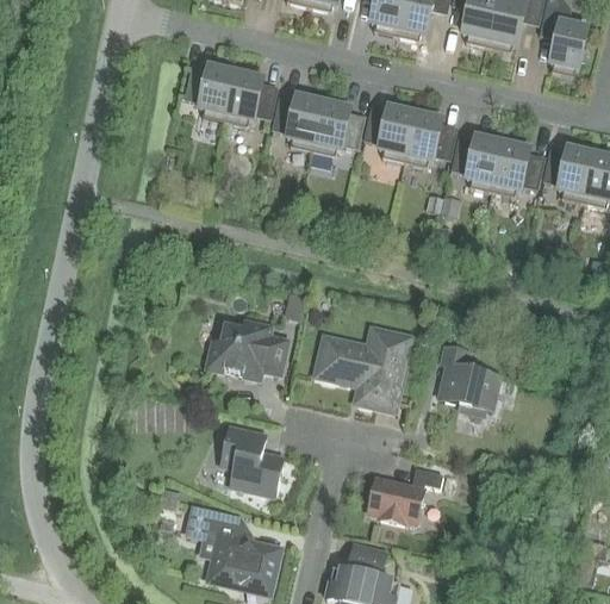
[(310,0),(309,7),(331,12),(332,5),(337,5),(337,0),(310,0)]
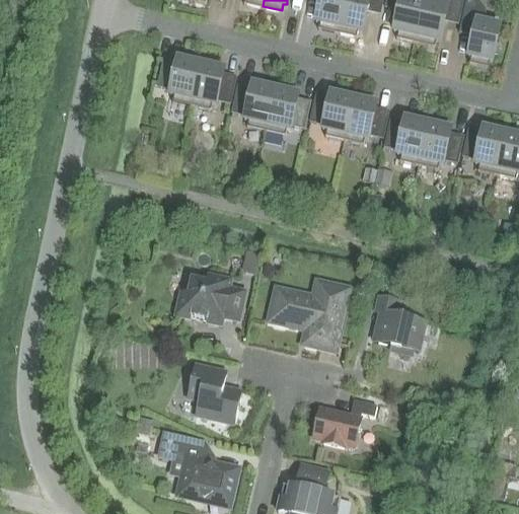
[(319,0),(315,19),(319,20),(317,26),(337,31),(344,0),(319,0)]
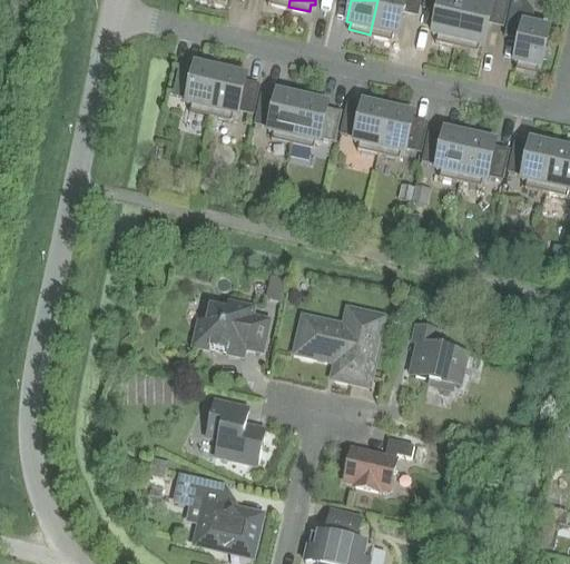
[(403,2),(418,6),(419,0),(377,0),(370,35),(391,39),(393,31),(396,32),(403,2)]
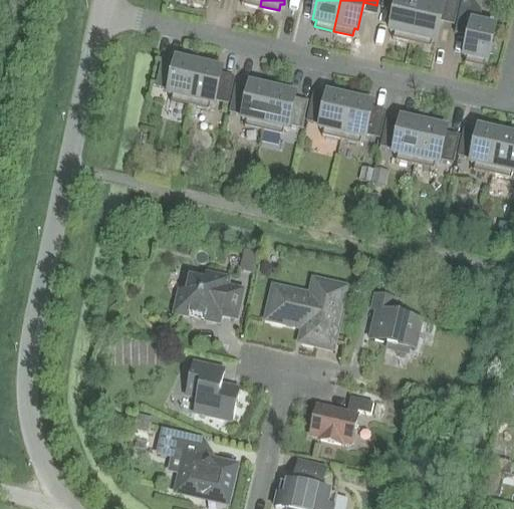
[(392,0),(396,1),(390,28),(394,29),(392,36),(411,40),(420,0),(392,0)]
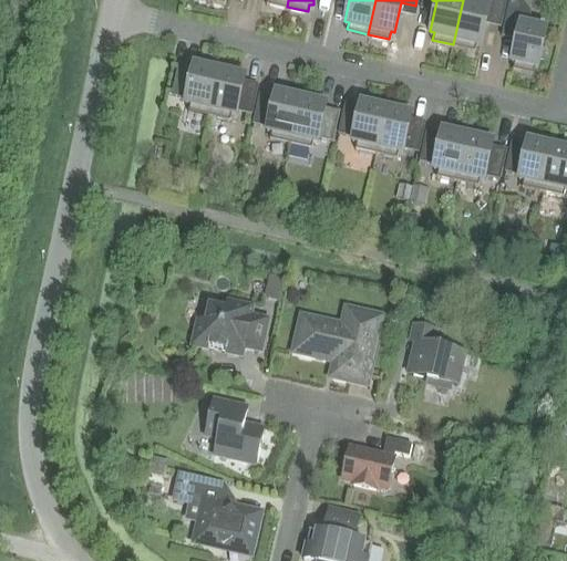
[(501,17),(504,0),(483,0),(482,3),(467,0),(463,0),(453,44),(474,49),(476,42),(480,43),(486,13),(501,17)]
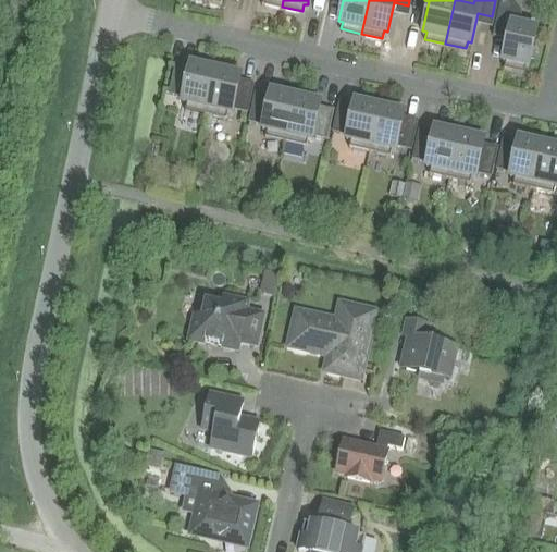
[(523,70),(525,63),(528,63),(536,26),(517,22),(520,8),(515,0),(499,0),(494,25),(508,28),(502,58),(505,59),(503,65),(523,70)]
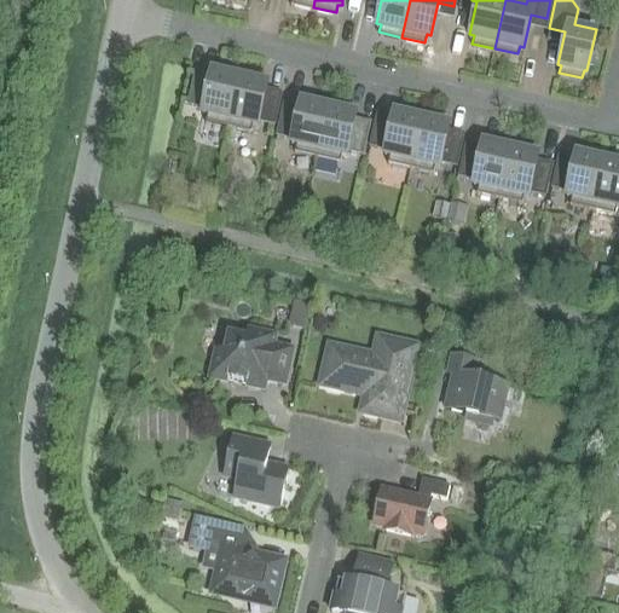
[(210,73),(195,69),(187,100),(203,104),(202,110),(207,111),(204,119),(227,123),(238,74),(212,68),(210,73)]
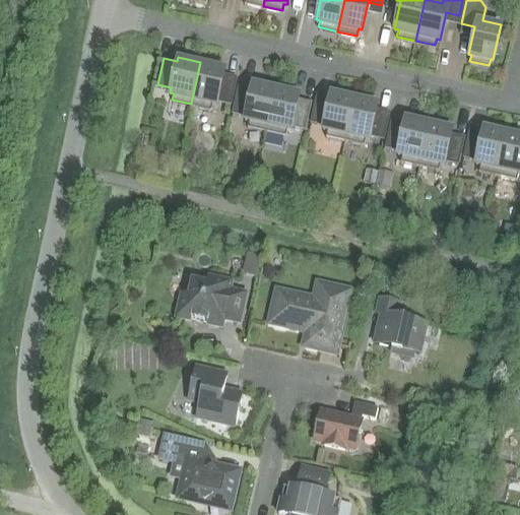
[(200,62),(191,104),(210,109),(212,102),(215,103),(216,99),(230,102),(236,75),(222,72),(223,67),(200,62)]
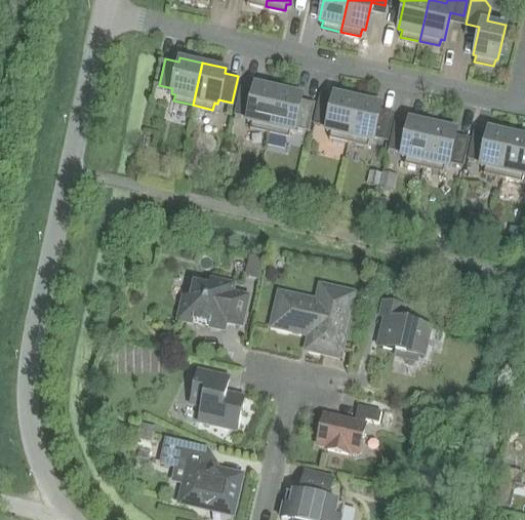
[(249,126),(268,130),(278,88),(254,83),(253,87),(240,84),(234,111),(247,114),(246,119),(250,119),(249,126)]
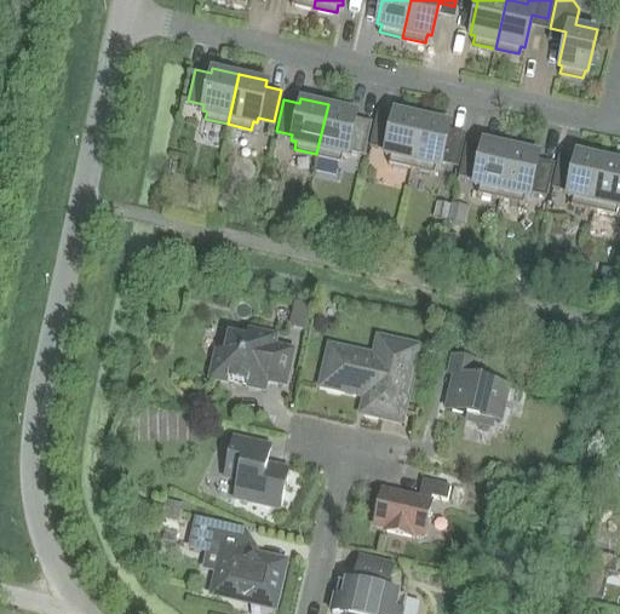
[(316,154),(340,159),(342,151),(346,153),(348,148),(363,151),(371,119),(355,116),(356,110),(328,104),(316,154)]
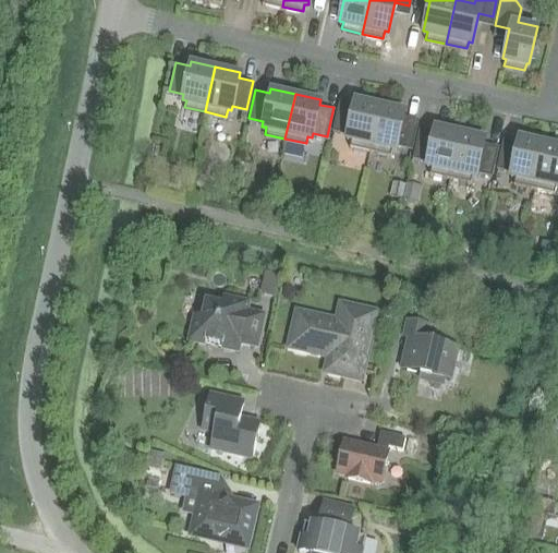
[(349,144),(370,148),(379,104),(354,98),(353,103),(339,100),(334,129),(347,131),(346,136),(350,137),(349,144)]
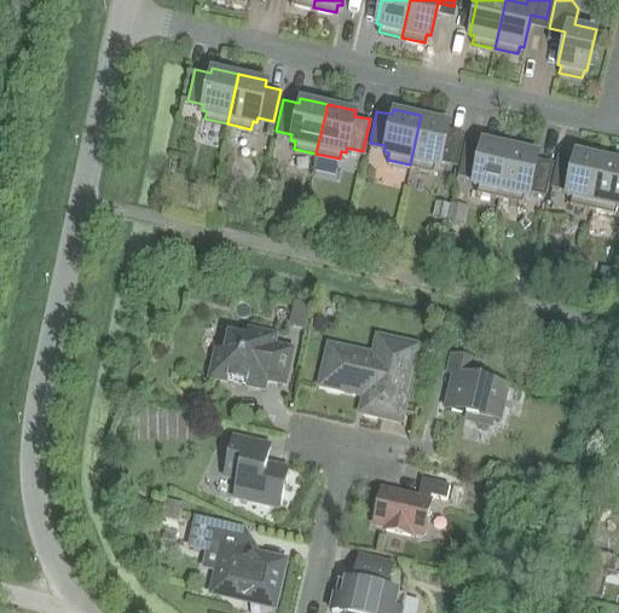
[(440,158),(456,162),(463,131),(447,127),(449,121),(421,115),(410,165),(433,171),(434,162),(439,163),(440,158)]
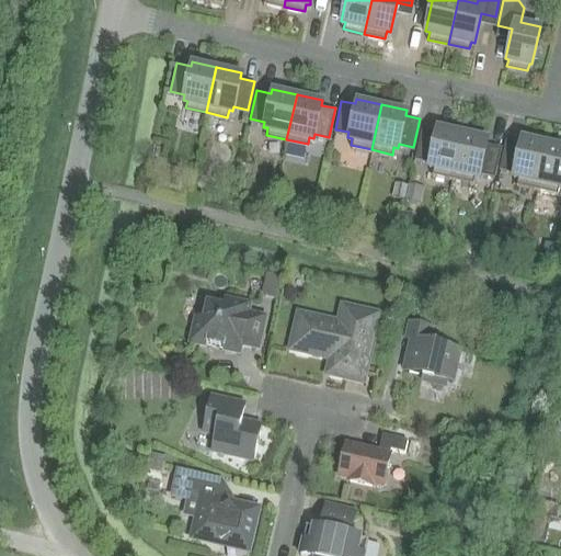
[(422,127),(415,157),(430,159),(428,165),(433,166),(431,172),(451,177),(462,132),(437,126),(436,131),(422,127)]
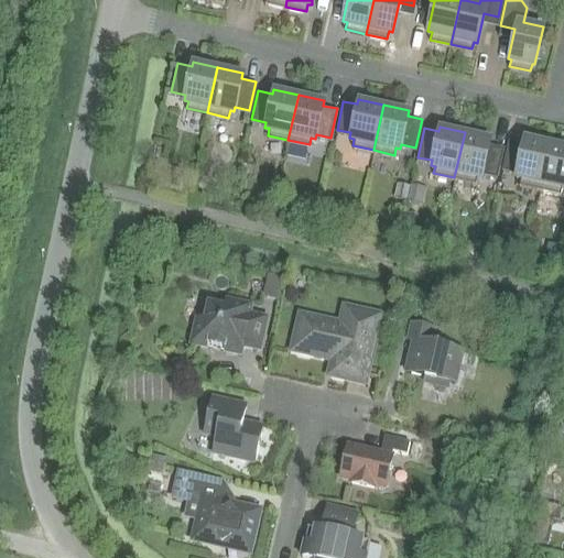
[(454,177),(475,183),(477,175),(481,176),(483,172),(496,175),(502,146),(488,143),(489,138),(465,132),(454,177)]
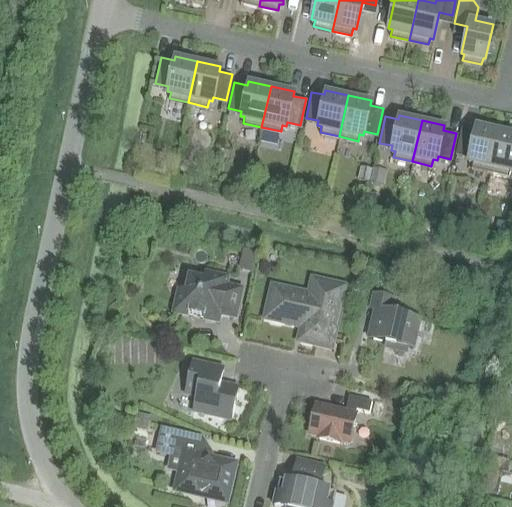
[(470,166),(489,171),(499,129),(476,124),(475,129),(462,126),(456,152),(469,155),(468,159),(472,160),(470,166)]
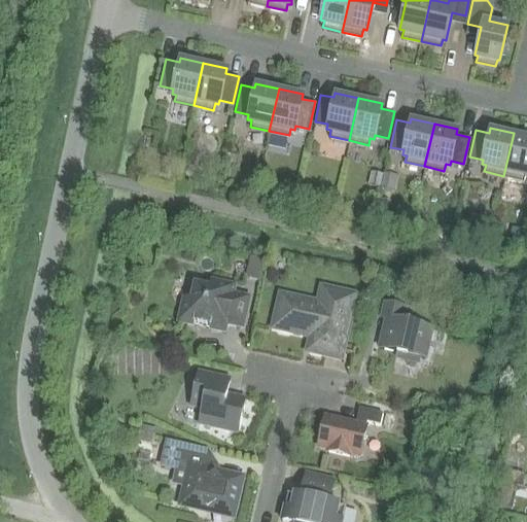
[(503,176),(523,180),(525,173),(526,173),(526,136),(514,133),(503,176)]
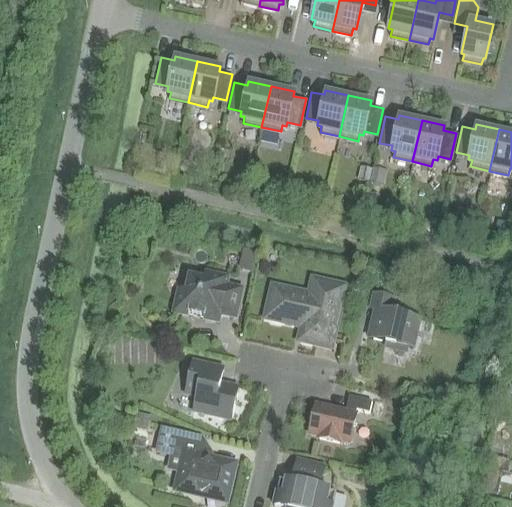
[(143,146),(139,159),(151,162),(155,149),(143,146)]
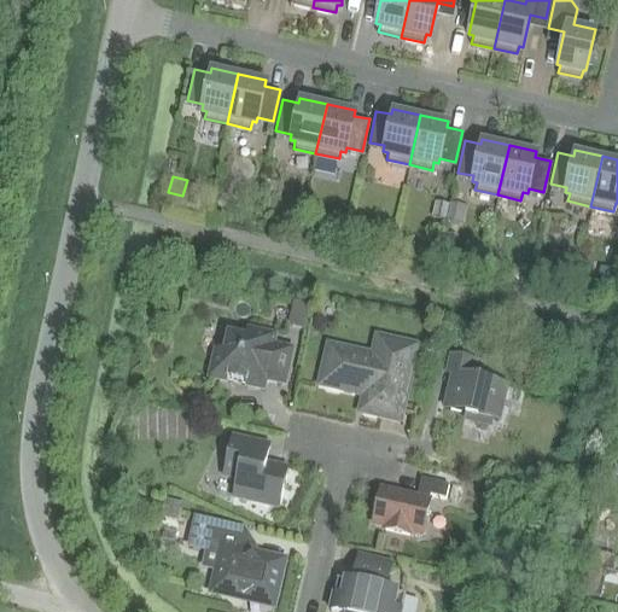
[(431,214),(444,216),(448,200),(435,197),(431,214)]
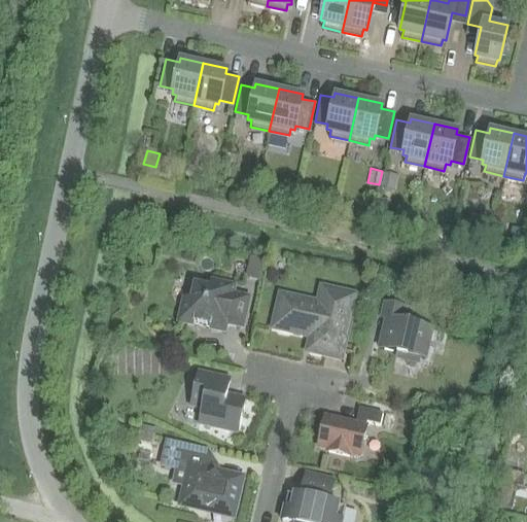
[(381,185),(395,188),(398,172),(384,169),(381,185)]
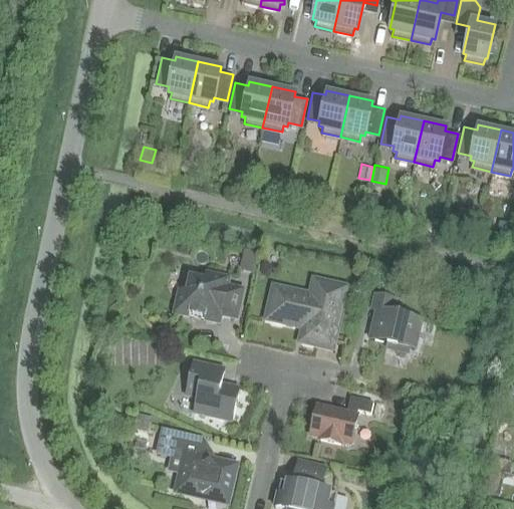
[(504,243),(508,224),(498,222),(494,241),(504,243)]
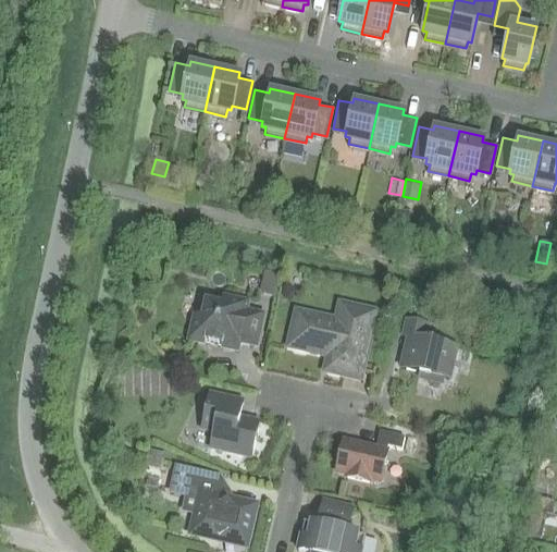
[(263,269),(259,290),(274,293),(279,272),(263,269)]
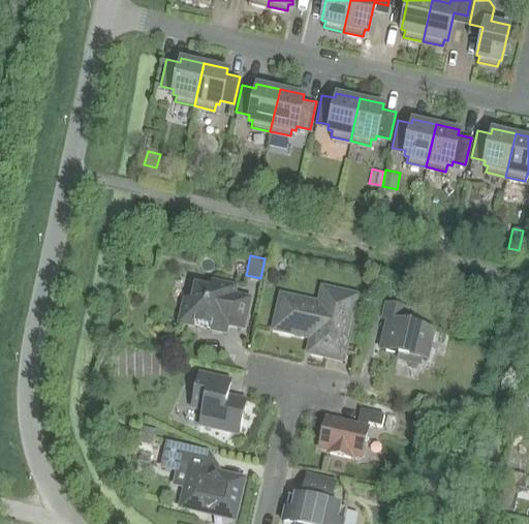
[(185,296),(180,319),(194,322),(194,320),(210,325),(210,326),(224,329),(226,320),(242,325),(249,297),(232,293),(235,284),(211,279),(210,284),(193,280),(190,297),(185,296)]
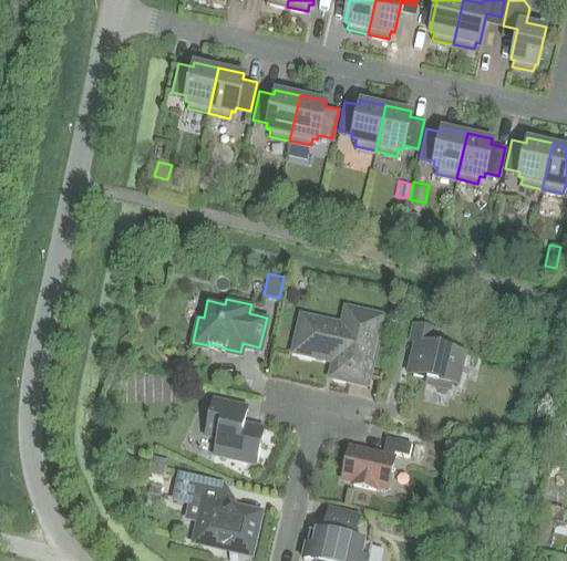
[(336,355),(331,373),(366,381),(380,315),(347,308),(343,324),(302,315),(295,349),(299,350),(300,352),(309,353),(311,352),(327,355),(328,353),(336,355)]
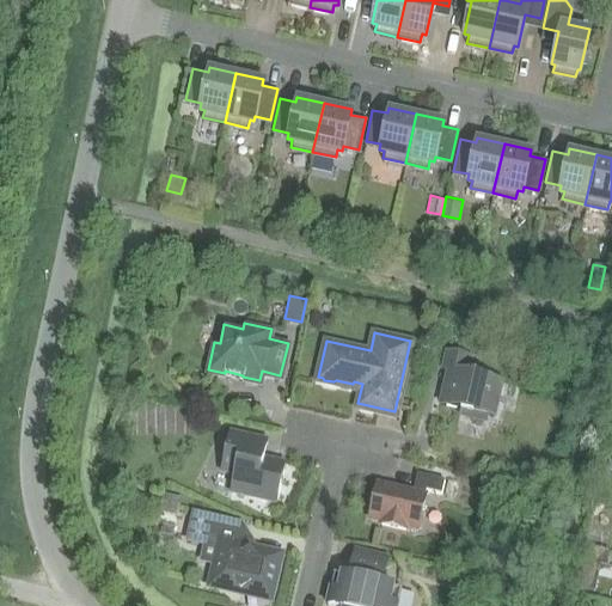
[(488,411),(493,412),(501,378),(466,369),(470,353),(447,347),(442,366),(448,367),(440,401),(471,408),(470,412),(487,416),(488,411)]
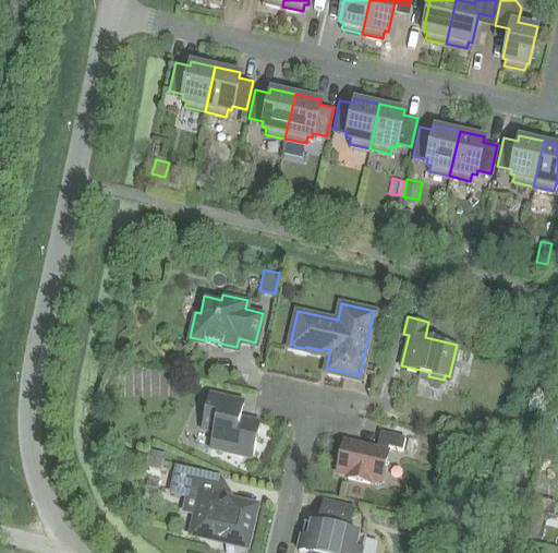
[(240,417),(243,400),(209,393),(202,425),(214,429),(209,445),(252,454),(259,421),(240,417)]
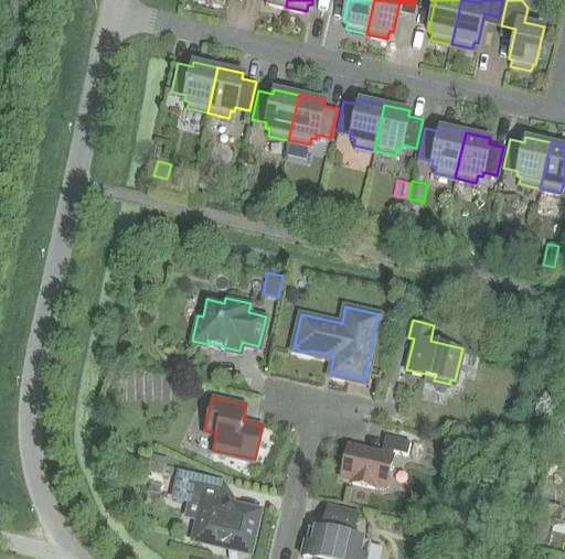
[(374,483),(385,485),(393,454),(392,454),(393,449),(407,452),(411,440),(385,433),(382,447),(381,452),(349,444),(347,453),(345,455),(344,457),(343,459),(343,462),(343,464),(343,466),(341,475),(352,477),(352,480),(374,485),(374,483)]
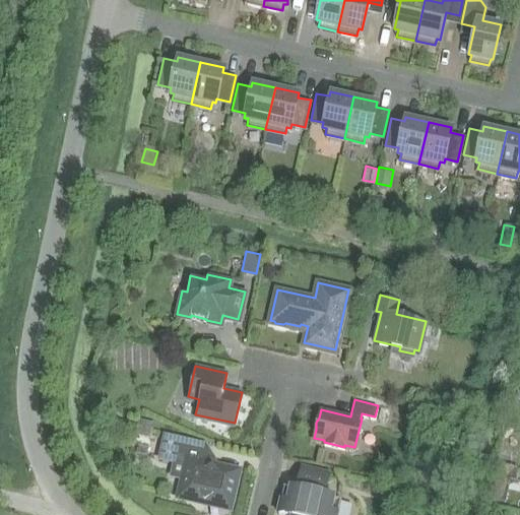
[(140,432),(143,422),(137,421),(134,430),(140,432)]
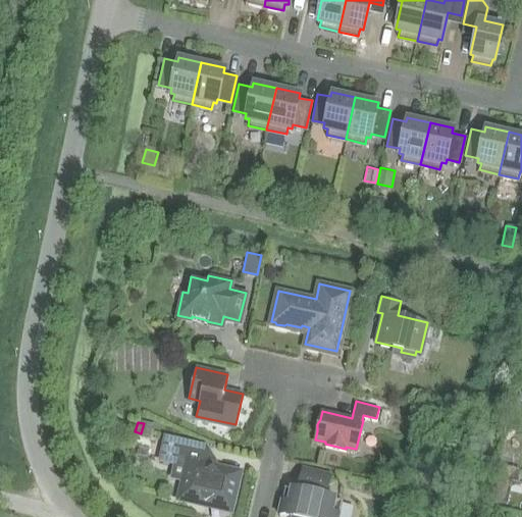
[(213,462),(209,456),(203,455),(206,444),(177,436),(165,433),(159,457),(172,460),(169,474),(183,477),(178,496),(230,508),(240,470),(212,464),(213,462)]
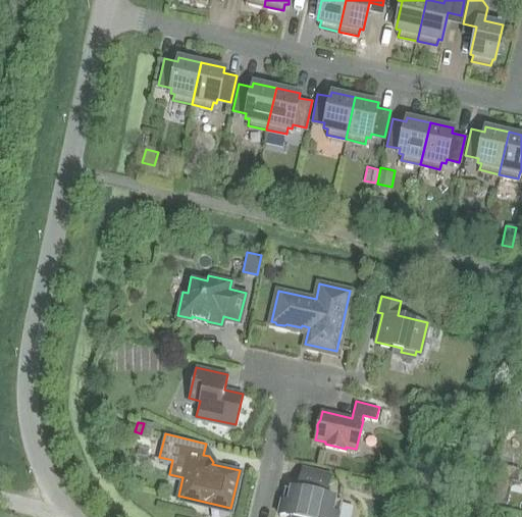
[(390,467),(396,477),(406,473),(401,462),(390,467)]
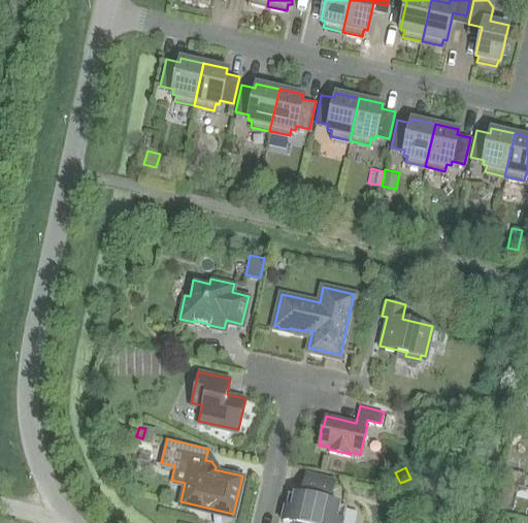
[(507,468),(504,481),(519,484),(522,485),(525,471),(507,468)]
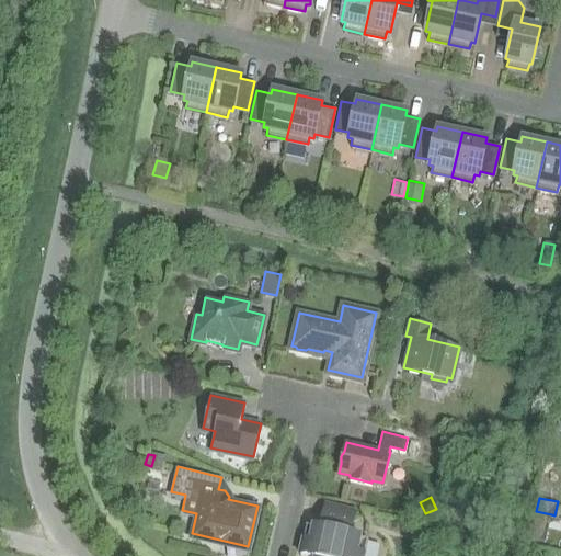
[(363,555),(367,537),(368,536),(350,532),(355,508),(325,501),(320,525),(306,522),(305,523),(306,523),(299,552),(312,555),(363,555)]
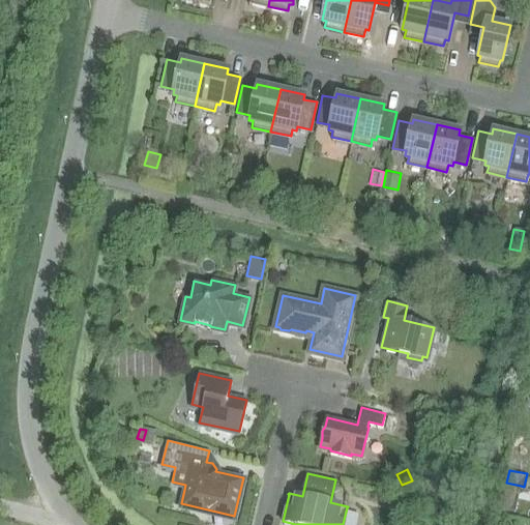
All buildings are outlined.
